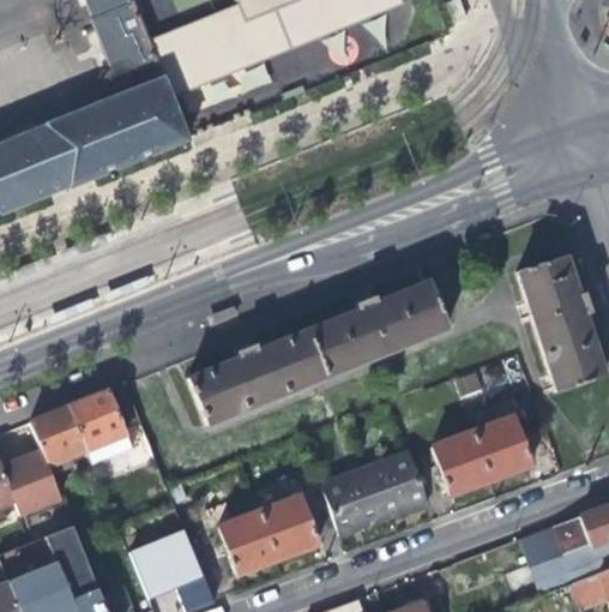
[(89,0),(96,18),(137,1),(136,0),(89,0)]
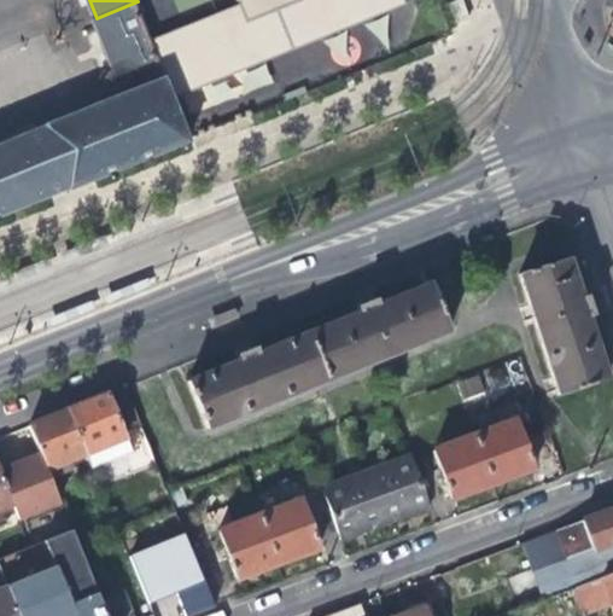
[(241,0),(250,21),(286,6),(303,0),(241,0)]
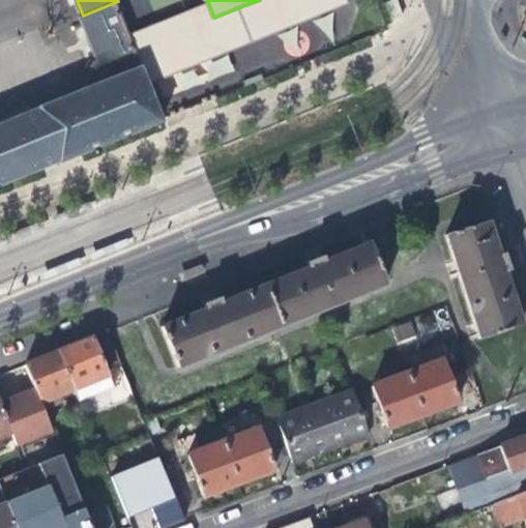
[(267,19),(260,0),(245,5),(252,24),(267,19)]
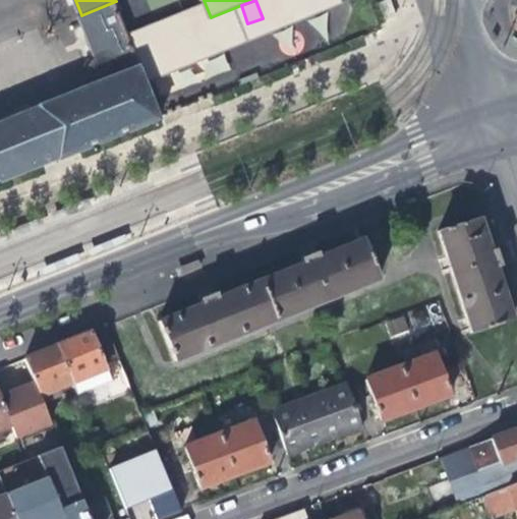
[(397,15),(392,0),(381,0),(387,18),(397,15)]
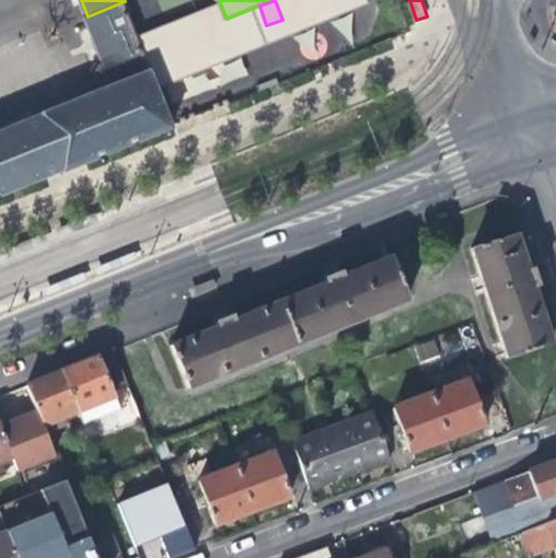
[(0,193),(65,169),(65,170),(174,125),(125,1),(88,16),(87,18),(113,84),(42,114),(0,130),(0,193)]
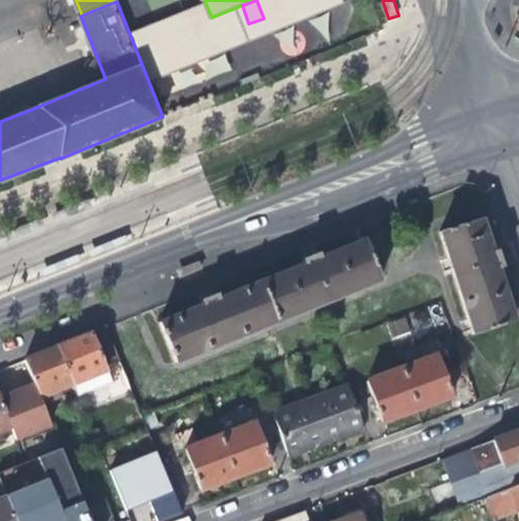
[(442,230),(474,331),(517,317),(500,266),(504,264),(501,254),(499,248),(494,248),(483,216),(442,230)]
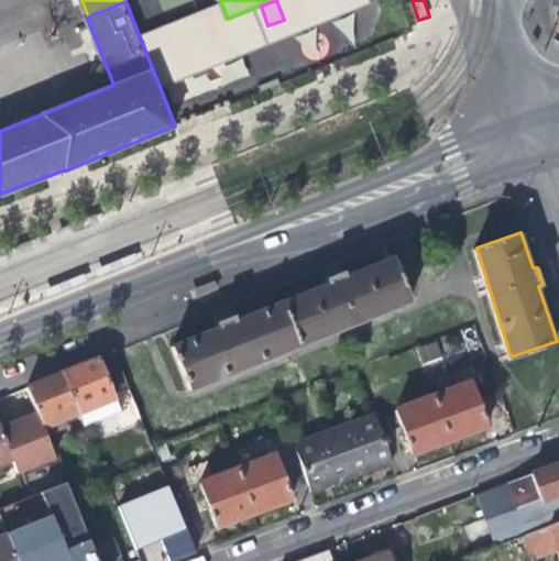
[(329,281),(283,299),(300,343),(412,299),(394,254),(344,274),(343,270),(335,273),(327,276),(329,281)]
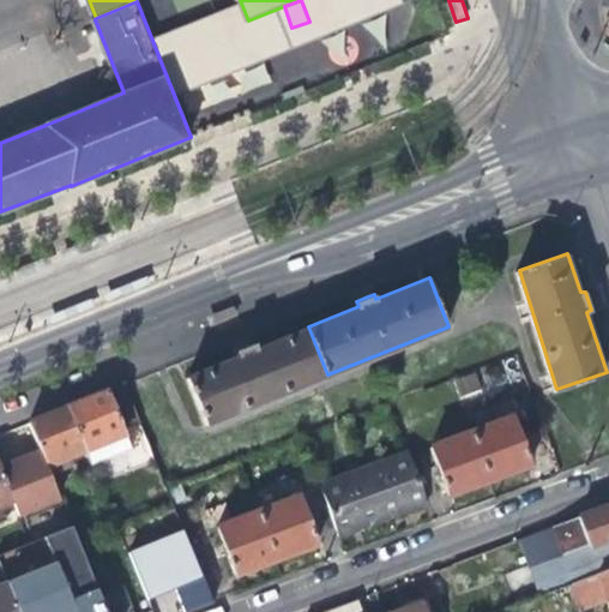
[(236,310),(209,321),(212,330),(240,319),(236,310)]
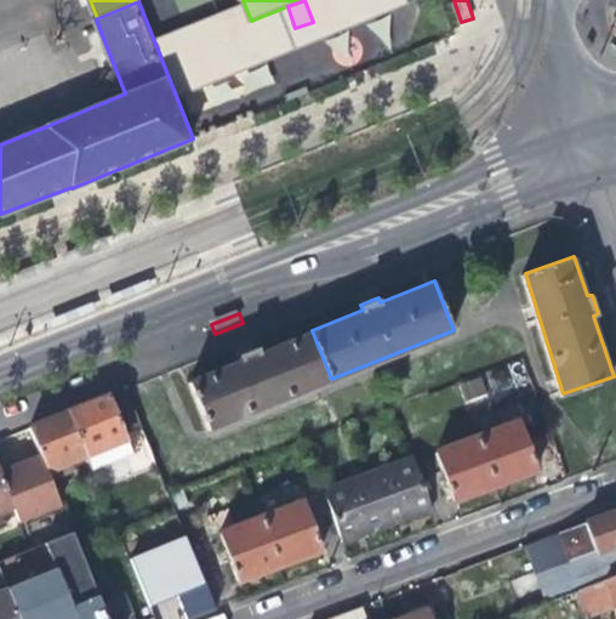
[(210,427),(331,379),(312,330),(258,351),(257,346),(249,350),(240,353),(241,358),(190,378),(210,427)]
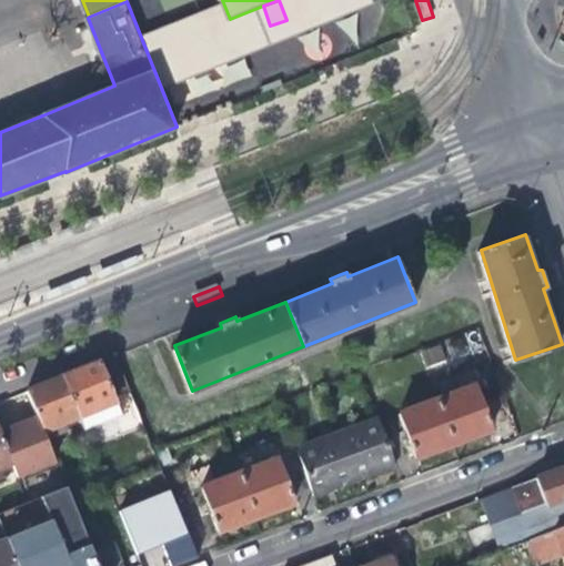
[(78,408),(114,394),(131,387),(117,352),(89,364),(64,373),(78,408)]
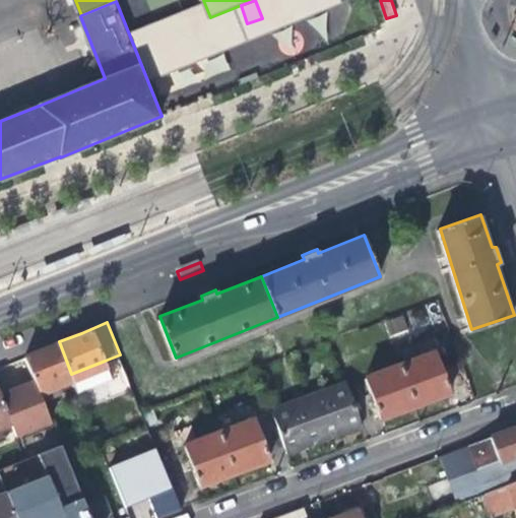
[(40,391),(73,378),(71,374),(59,341),(42,348),(25,354),(35,379),(40,391)]
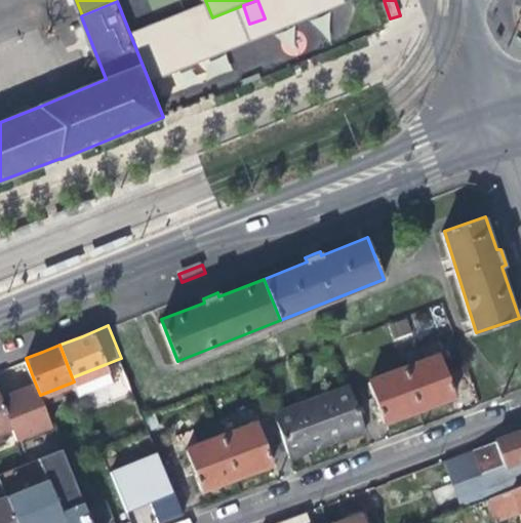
[(370,380),(385,420),(401,414),(439,401),(455,395),(441,355),(370,380)]
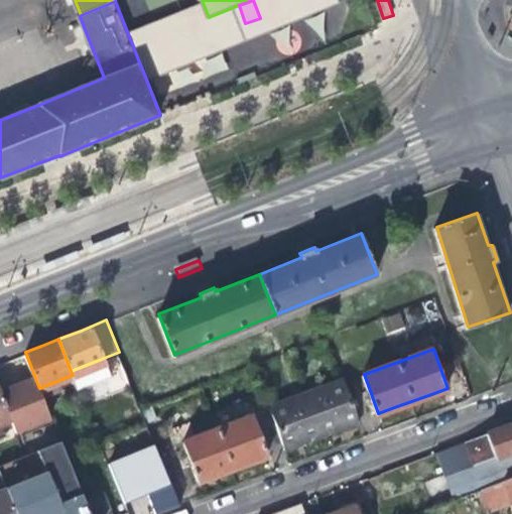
[(104,358),(71,371),(73,375),(79,390),(111,377),(104,358)]
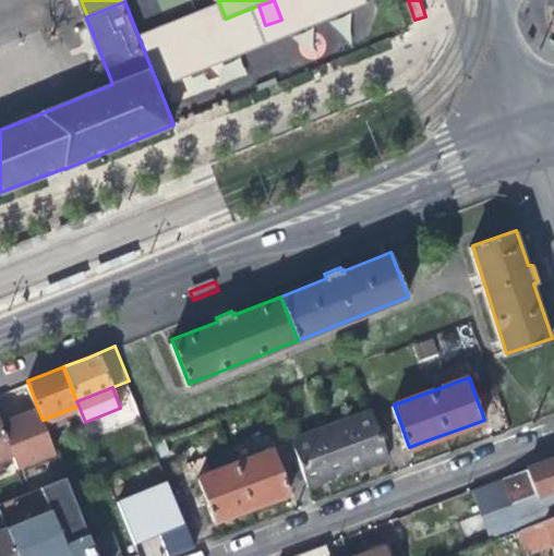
[(20,414),(0,421),(0,422),(12,452),(17,466),(55,450),(43,420),(37,407),(20,414)]
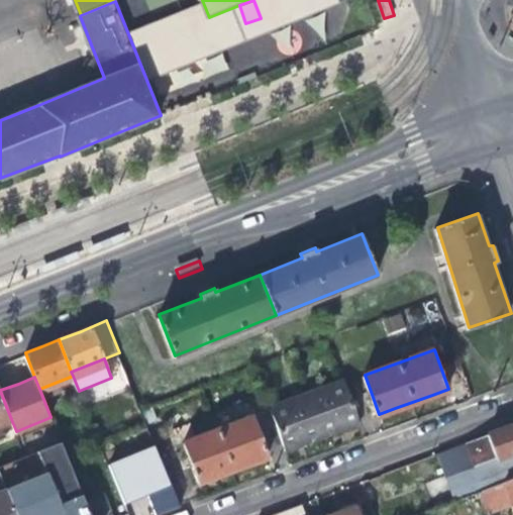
[(271,403),(287,446),(306,440),(342,426),(358,420),(342,377),(271,403)]
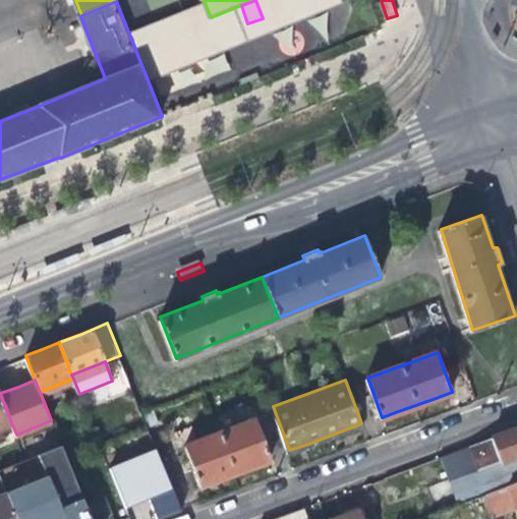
[(0,426),(11,422),(0,394),(0,426)]
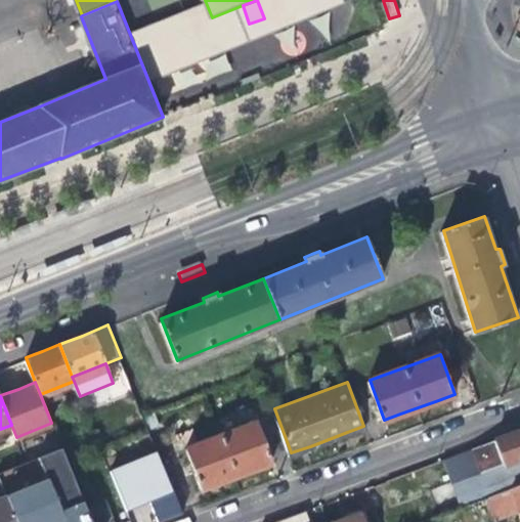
[(186,446),(202,486),(216,481),(255,467),(272,461),(258,421),(186,446)]
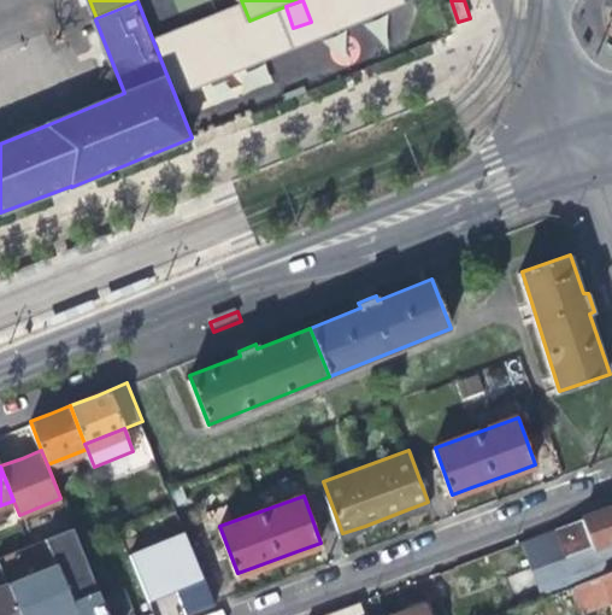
[(63,504),(60,498),(19,515),(22,521),(63,504)]
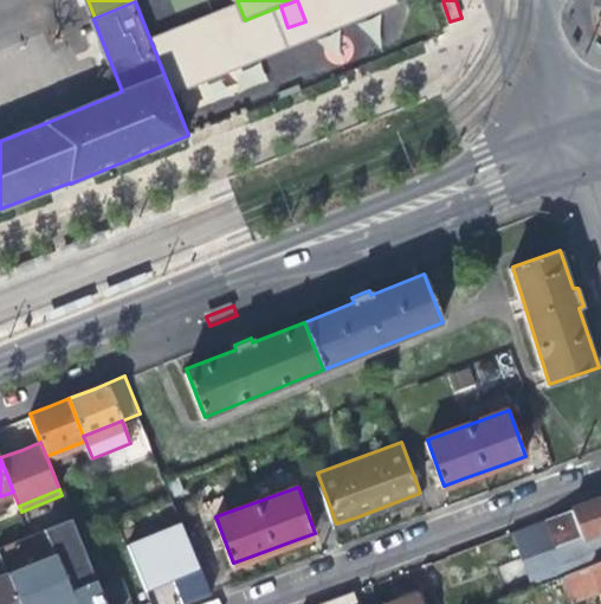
[(538,573),(543,583),(567,574),(600,561),(600,498),(516,529),(527,556),(554,546),(559,558),(543,565),(542,571),(538,573)]
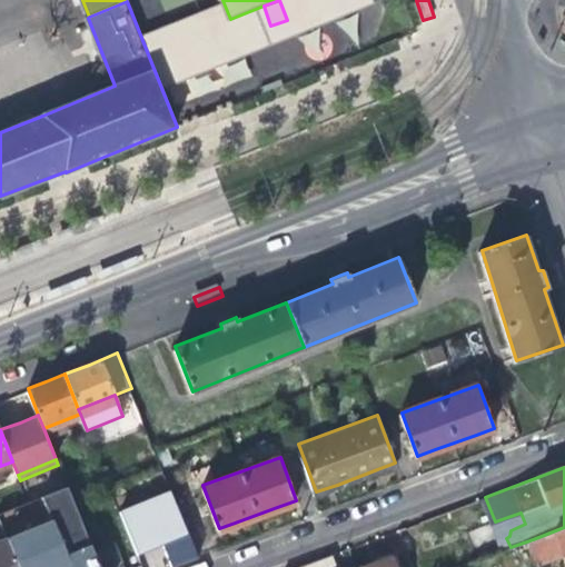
[(0,510),(0,519),(8,541),(18,566),(100,566),(93,549),(68,485),(0,510)]
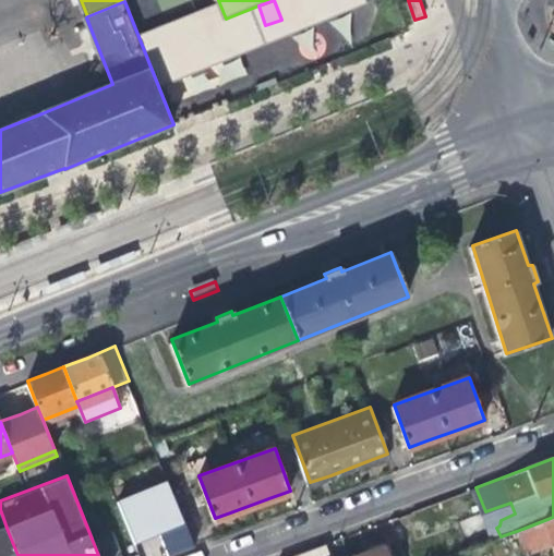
[(122,498),(145,555),(171,555),(200,545),(172,479),(122,498)]
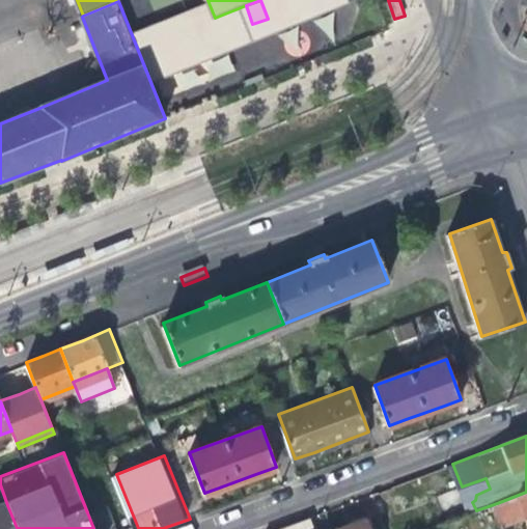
[(452,464),(416,477),(422,493),(428,492),(435,506),(464,495),(472,502),(475,500),(476,495),(490,489),(486,478),(462,486),(452,464)]
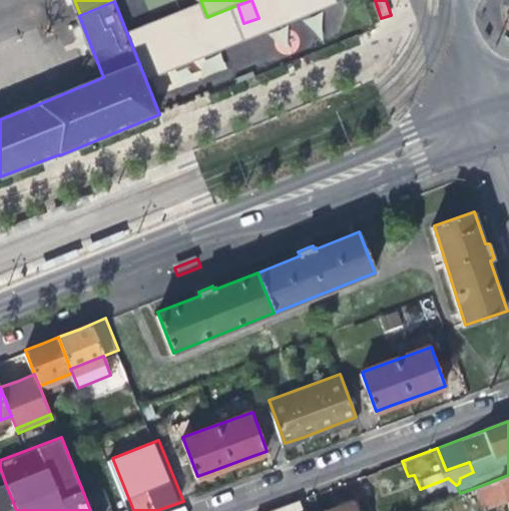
[(508,475),(480,486),(487,503),(508,495),(508,475)]
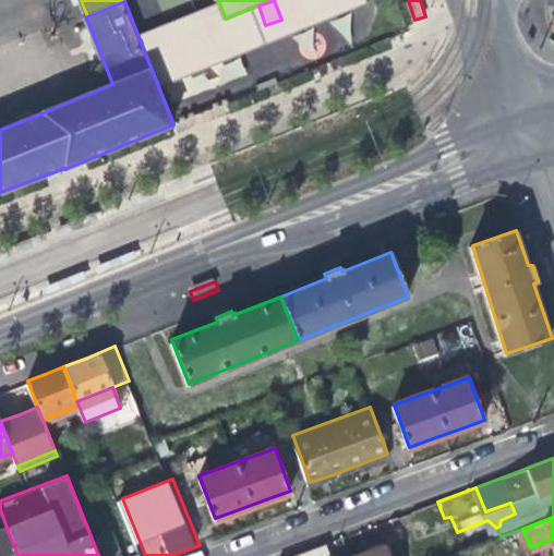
[(501,536),(496,528),(488,520),(457,532),(464,550),(501,536)]
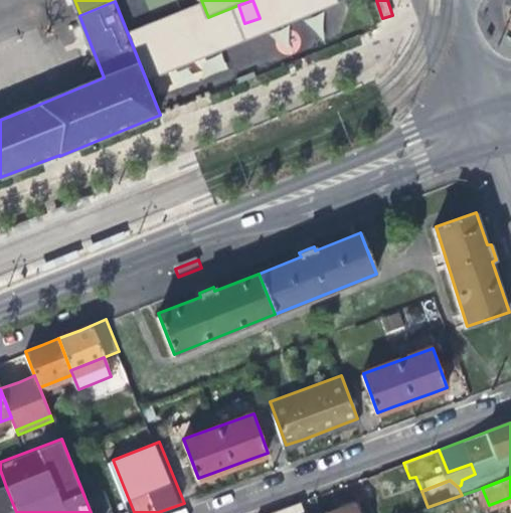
[(113,512),(105,489),(84,497),(91,512),(113,512)]
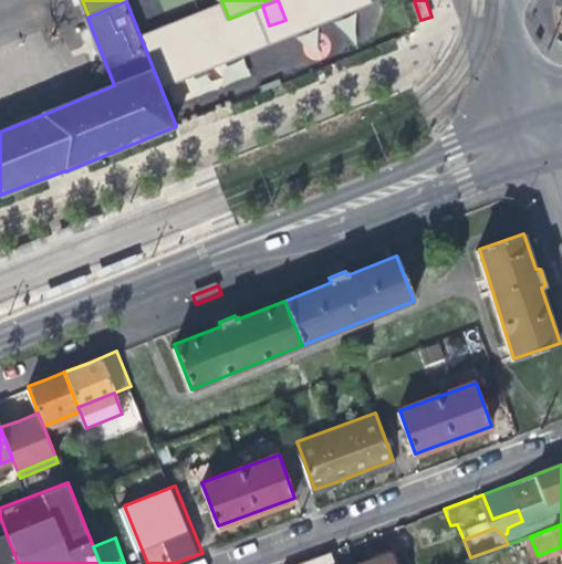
[(0,563),(18,563),(8,539),(0,541),(0,563)]
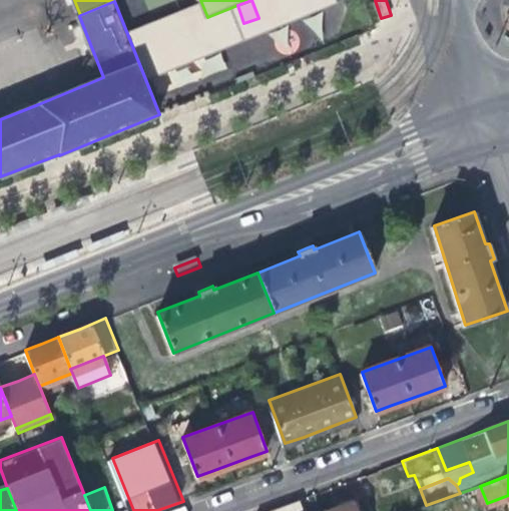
[(416,509),(426,505),(420,489),(410,492),(416,509)]
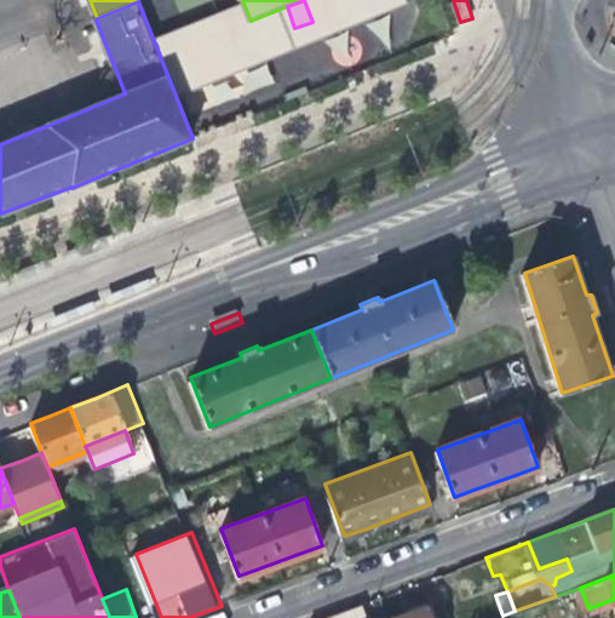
[(391,617),(435,617),(430,605),(412,611),(391,617)]
